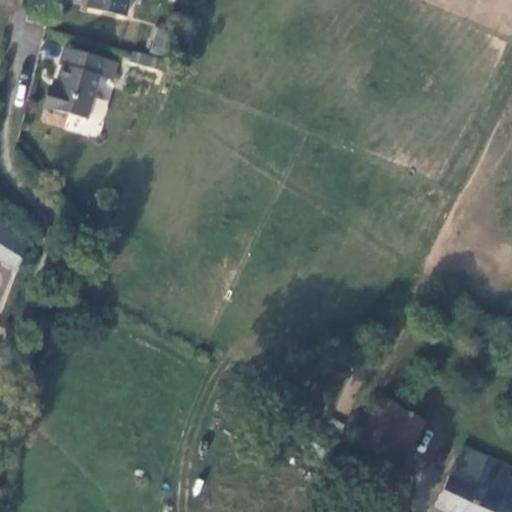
[(87,0),(86,8),(125,17),(128,0),(87,0)]
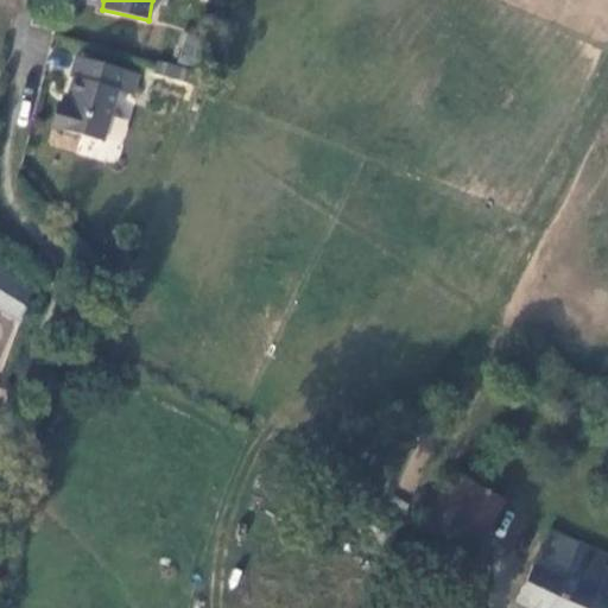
[(187,35),(177,58),(196,65),(206,40),(187,35)]
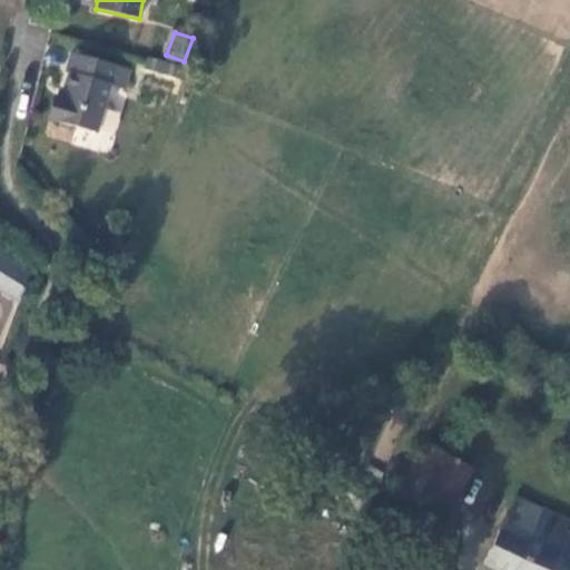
[(129,69),(71,52),(66,72),(69,74),(61,99),(58,98),(52,120),(95,133),(109,85),(124,89),(129,69)]
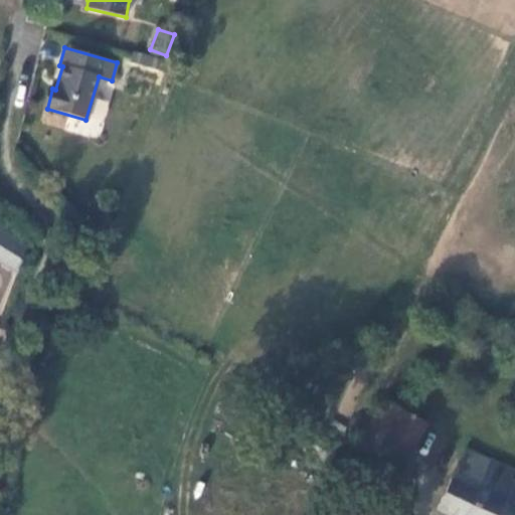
[(159,70),(162,59),(133,51),(130,62),(159,70)]
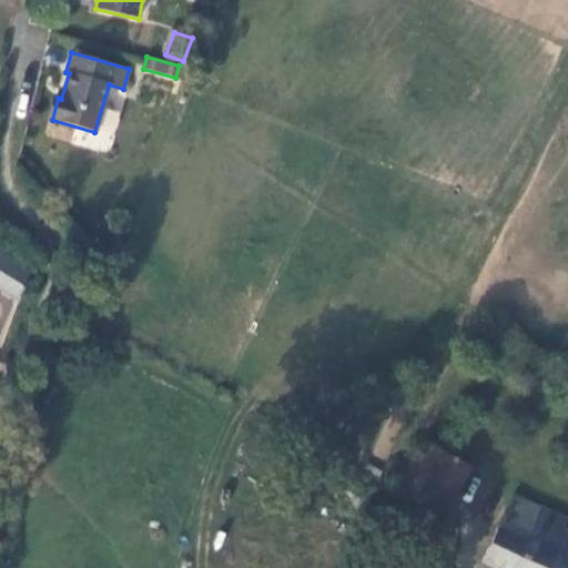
[(185,68),(179,66),(175,78),(182,80),(185,68)]
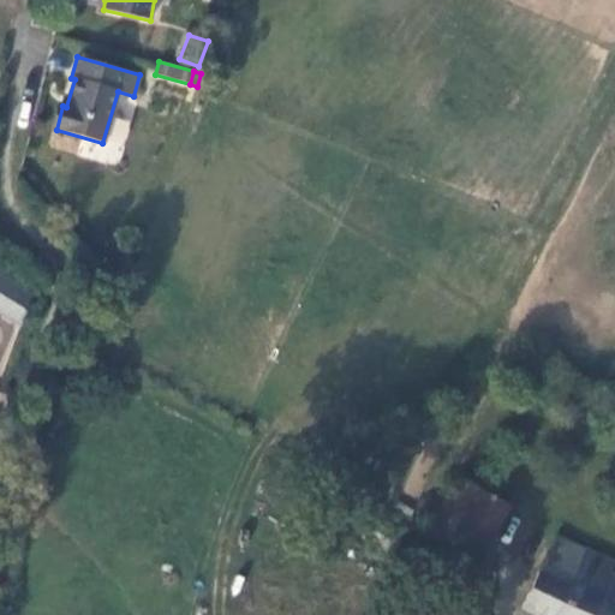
[(0,275),(0,314),(19,327),(31,294),(0,275)]
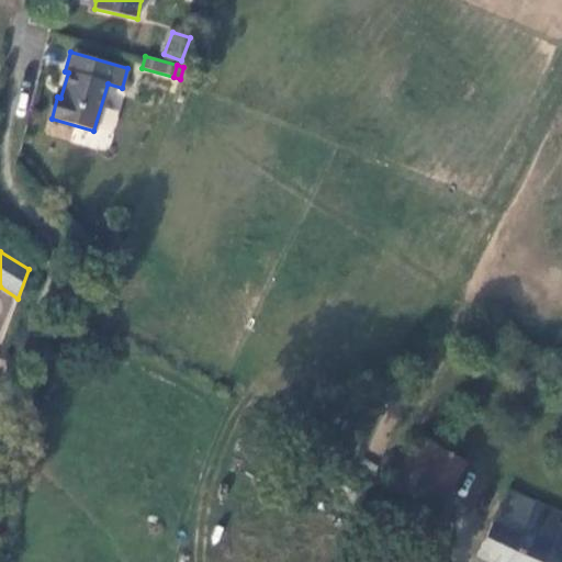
[(390,484),(438,512),(465,463),(417,436),(390,484)]
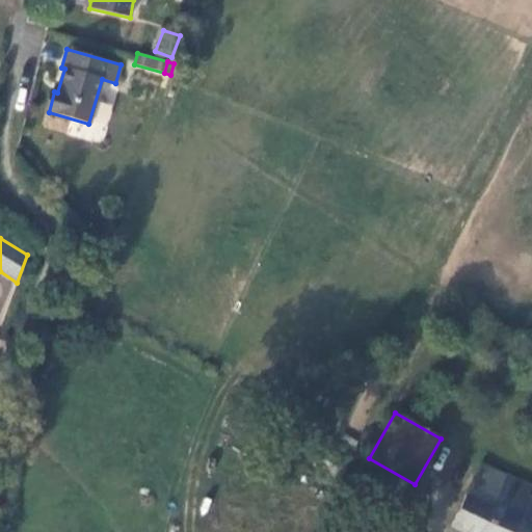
[(479,464),(451,527),(462,531),(531,531),(531,499),(526,497),(529,486),(479,464)]
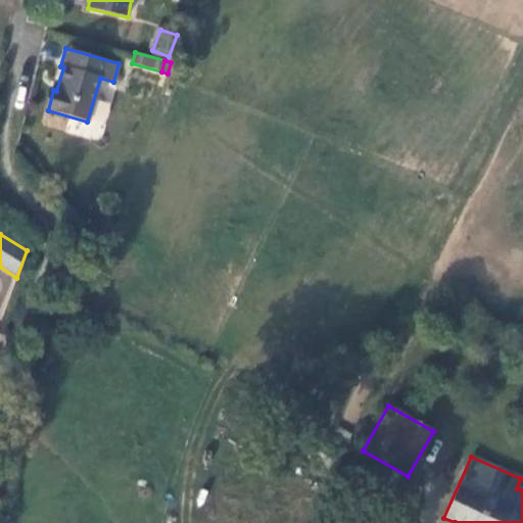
[(371,490),(379,476),(362,467),(353,481),(371,490)]
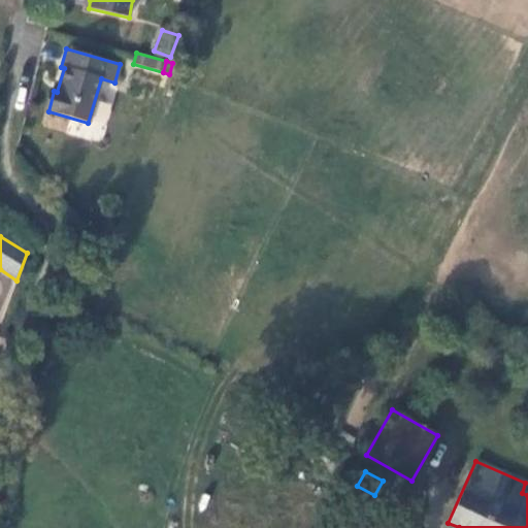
All buildings are outlined.
